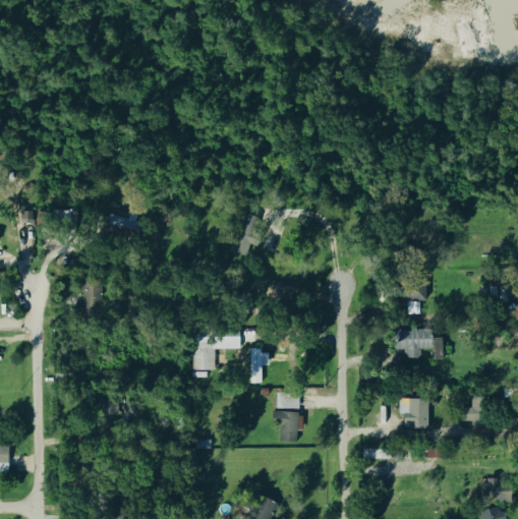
[(82,314),(102,315),(103,284),(83,283),(82,314)]
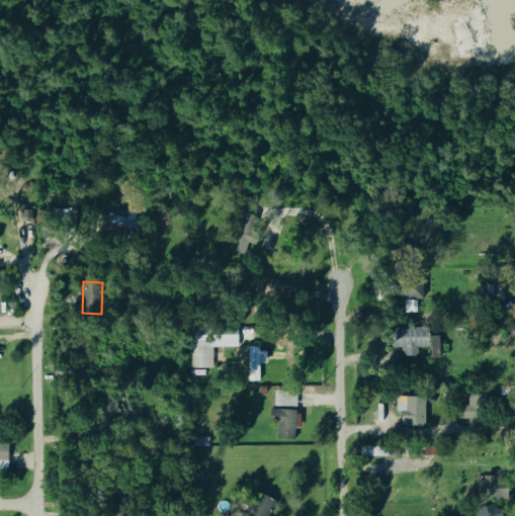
[(489,301),(506,299),(505,282),(488,283),(489,301)]
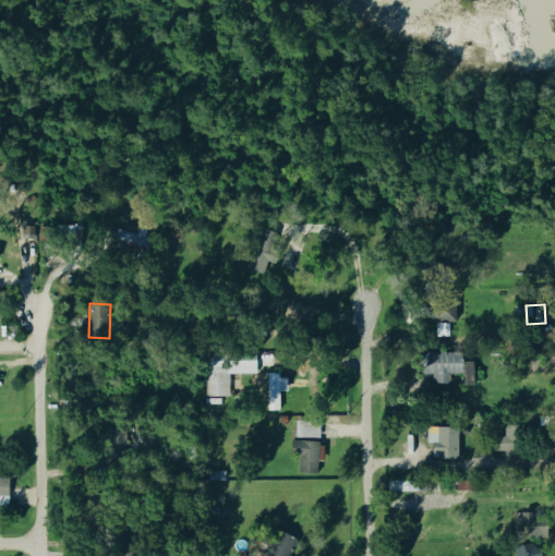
[(475,384),(474,361),(462,361),(462,352),(420,353),(420,374),(436,373),(436,384),(450,384),(450,374),(463,373),(463,385),(475,384)]
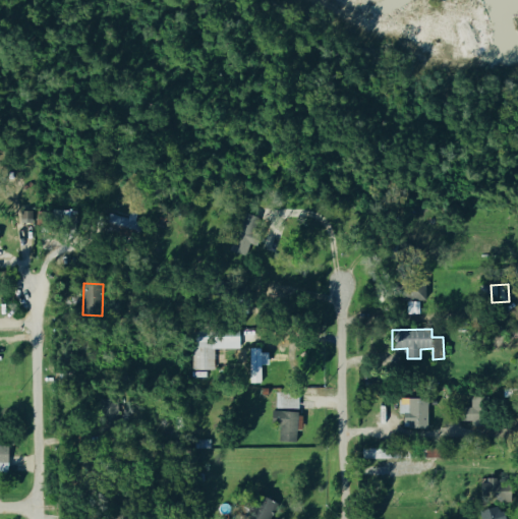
[(217,369),(216,349),(241,348),(240,330),(194,331),(194,370),(217,369)]
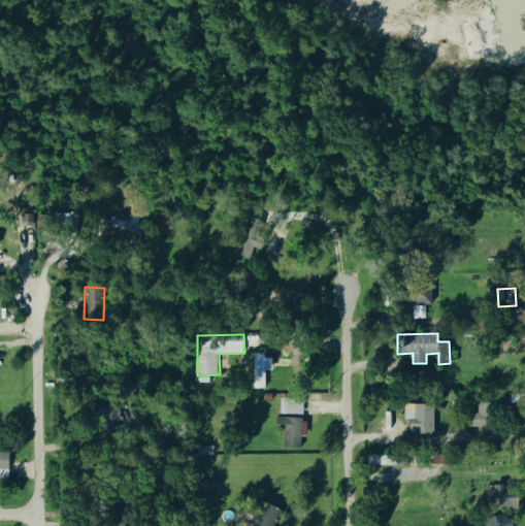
[(265,369),(272,369),(272,354),(254,354),(254,388),(266,388),(265,369)]
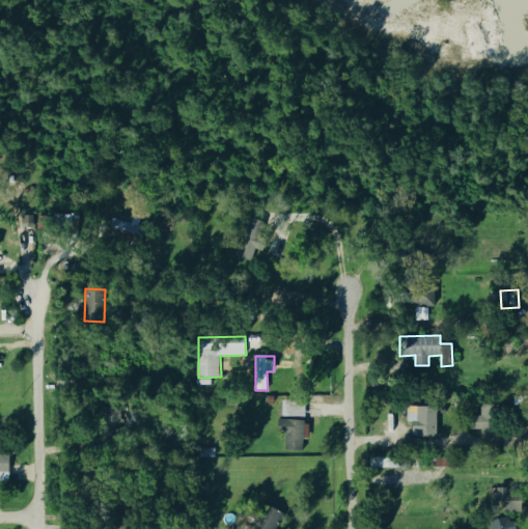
[(306,416),(306,399),(282,399),(282,416),(306,416)]
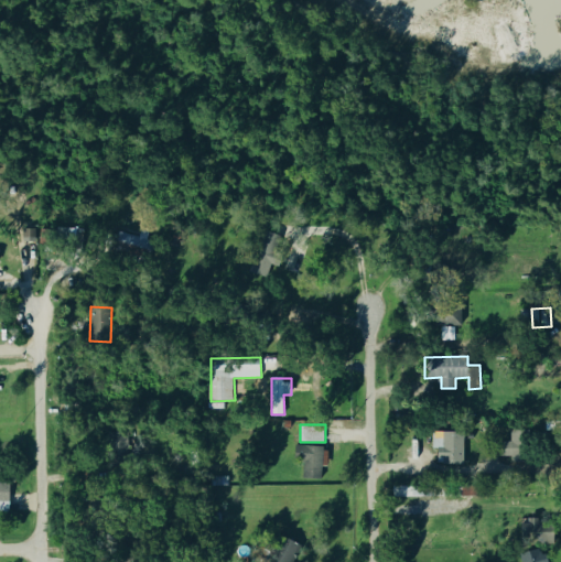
[(511,461),(524,462),(525,429),(511,429),(510,441),(500,440),(500,455),(511,456),(511,461)]
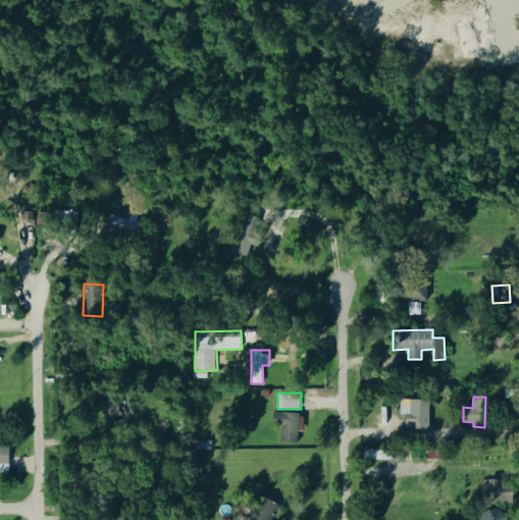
[(401,415),(407,415),(407,428),(430,427),(429,399),(400,400),(401,415)]
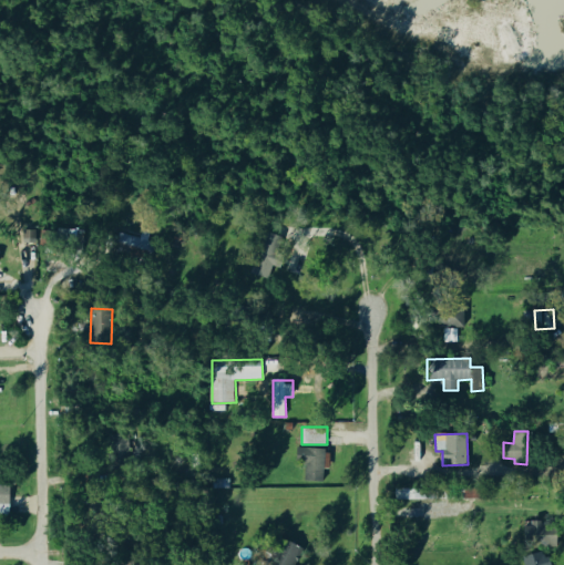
[(296,461),(305,461),(304,480),(325,481),(325,468),(328,468),(329,448),(296,447),(296,461)]
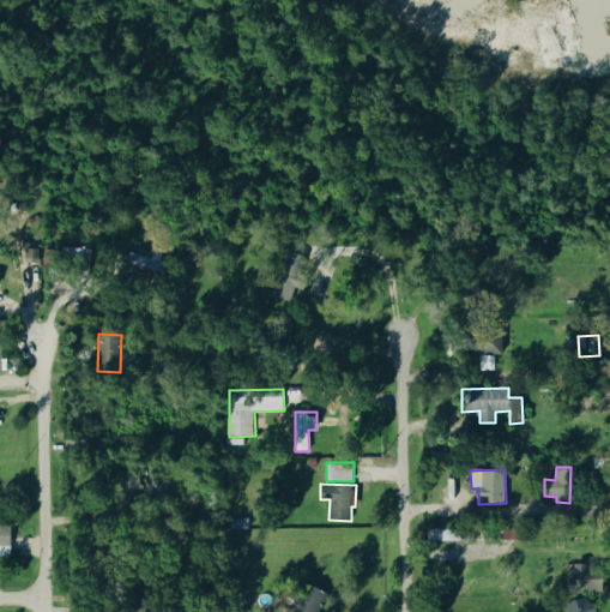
[(0,556),(10,556),(11,525),(0,525),(0,556)]
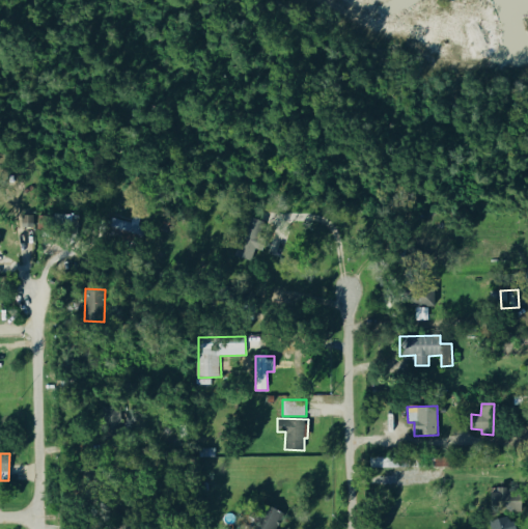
[(521,511),(520,496),(508,496),(508,489),(491,489),(491,511),(521,511)]
